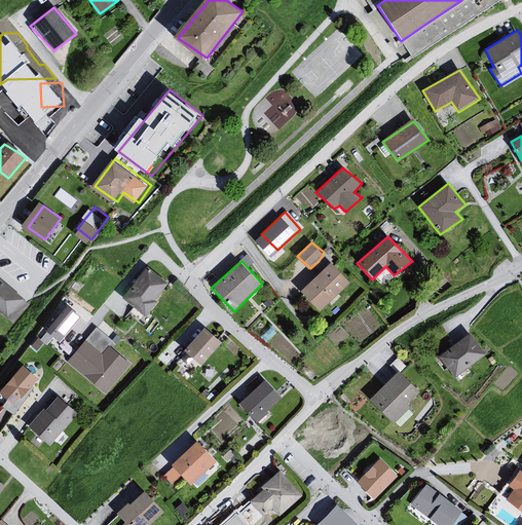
[(330,263),(300,291),(321,312),(351,283),(330,263)]
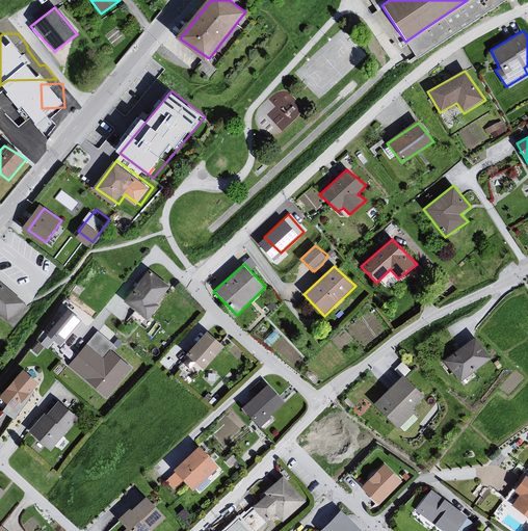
[(123,300),(148,319),(170,288),(149,269),(123,300)]
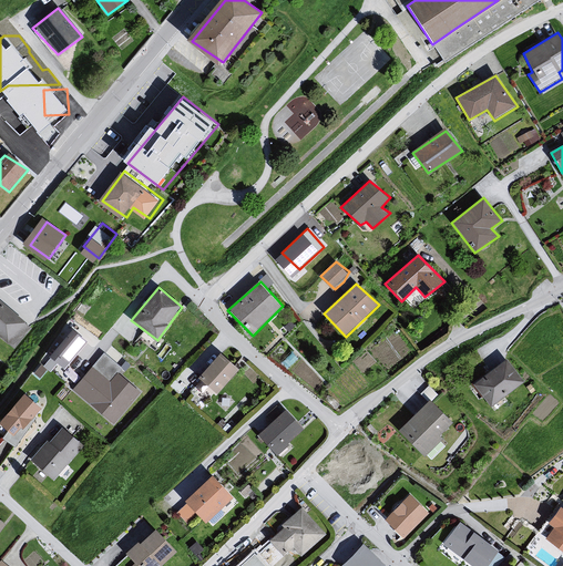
[(0,330),(19,347),(34,328),(0,299),(0,330)]
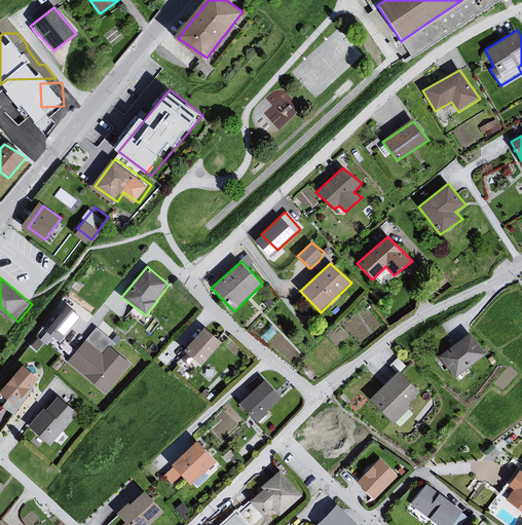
[(73,298),(50,323),(65,335),(86,310),(73,298)]
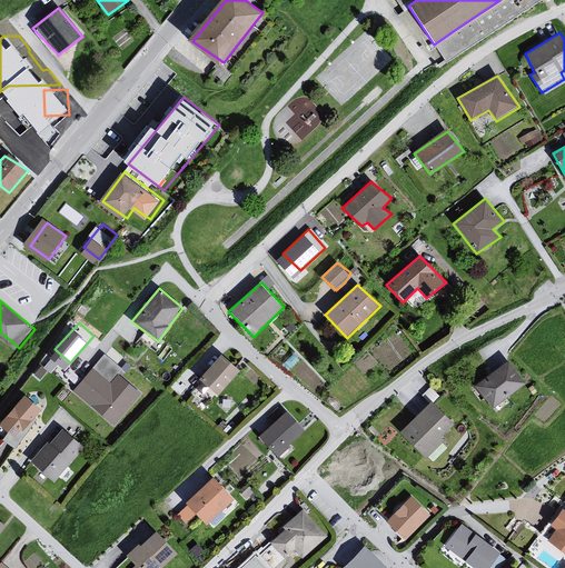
[(218,357),(197,382),(219,397),(238,370),(218,357)]
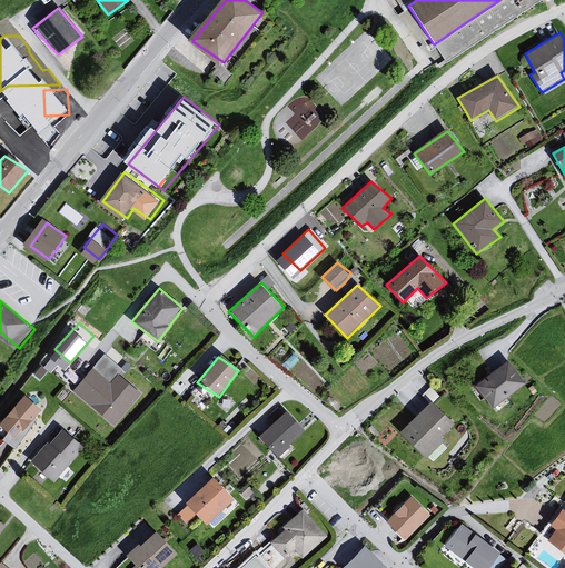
[(507,361),(475,386),(495,408),(527,384),(507,361)]
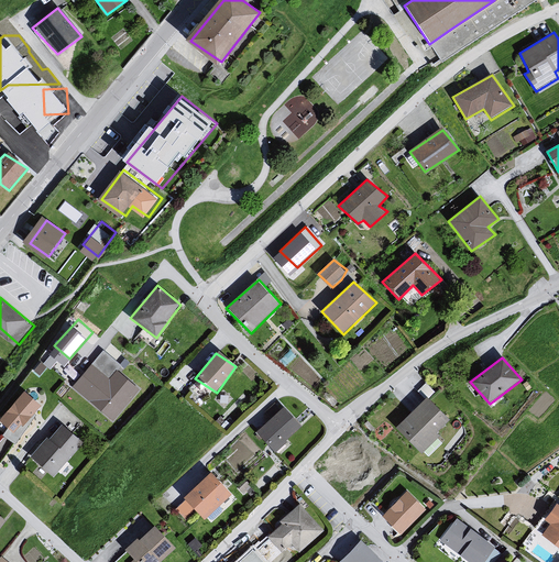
[(110,381),(92,366),(74,387),(113,421),(142,388),(117,370),(110,381)]
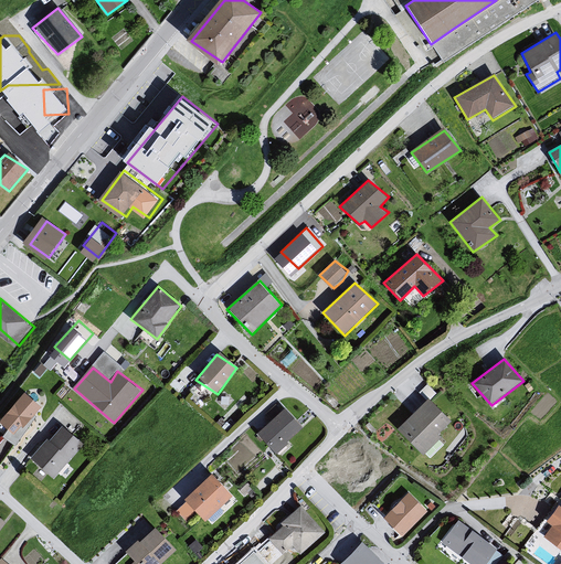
[(21,393),(0,415),(0,424),(11,435),(19,427),(21,429),(38,406),(21,393)]
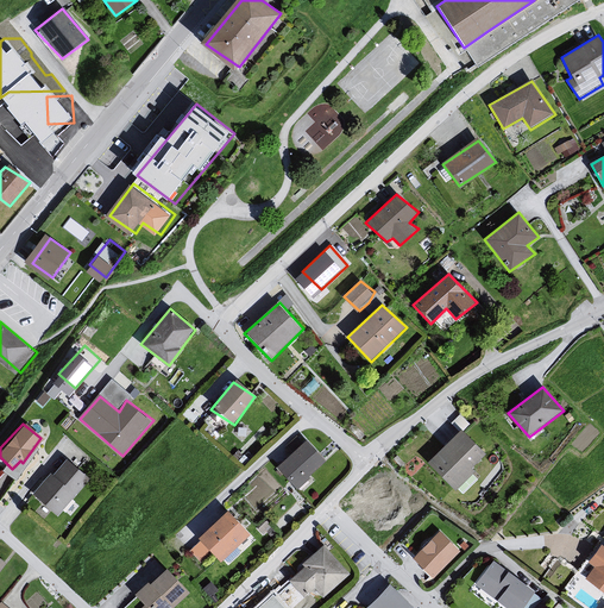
[(460,431),(427,463),(457,491),(477,472),(472,469),(488,455),(460,431)]
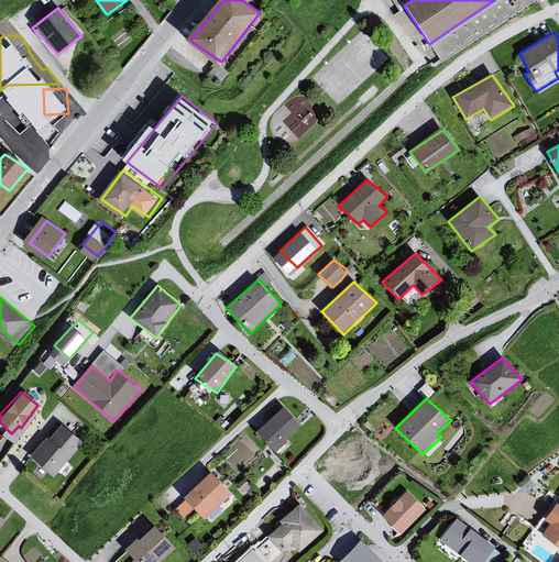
[(283,408),(254,433),(275,452),(300,426),(283,408)]
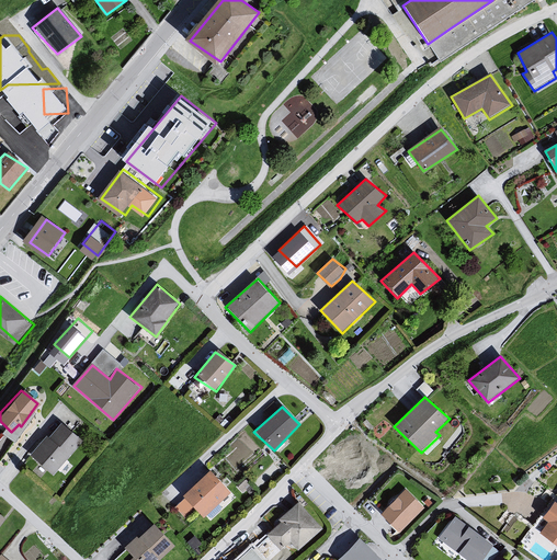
[(45,436),(30,457),(54,476),(78,448),(71,445),(76,436),(57,424),(47,437),(45,436)]
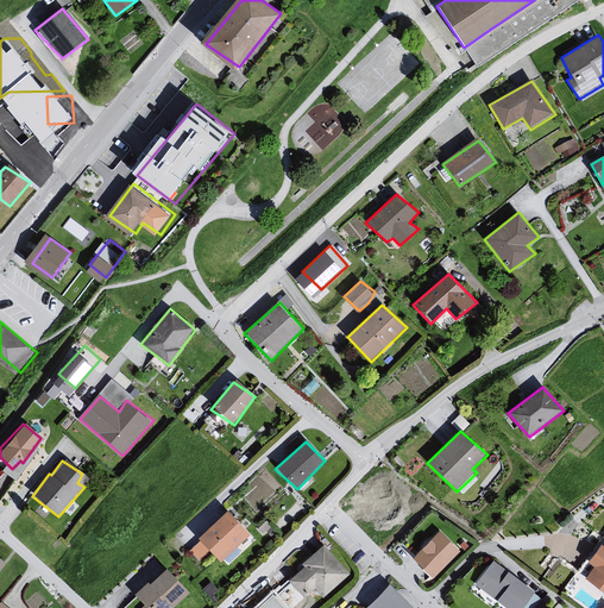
[(225,513),(195,539),(219,562),(251,536),(225,513)]
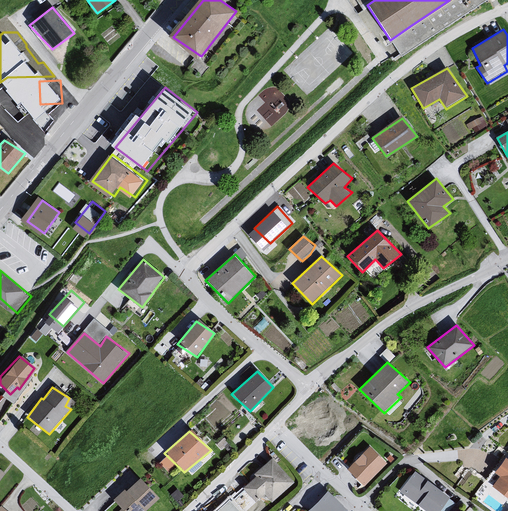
[(368,447),(346,469),(363,486),(388,464),(368,447)]
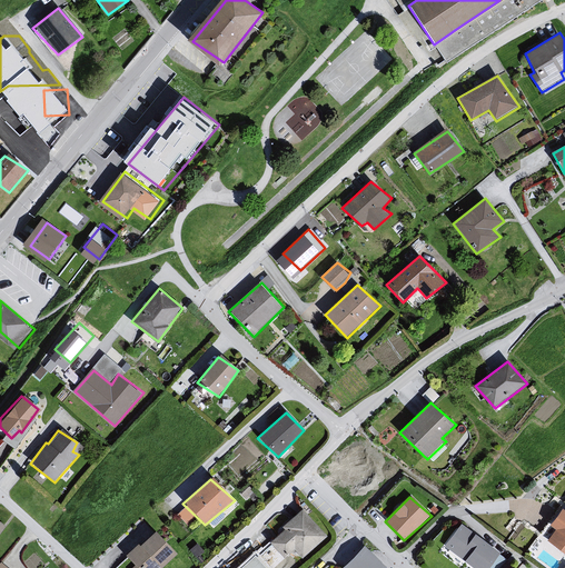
[(333,536),(307,508),(288,526),(289,528),(275,541),(290,558),(299,550),(307,558),(333,536)]
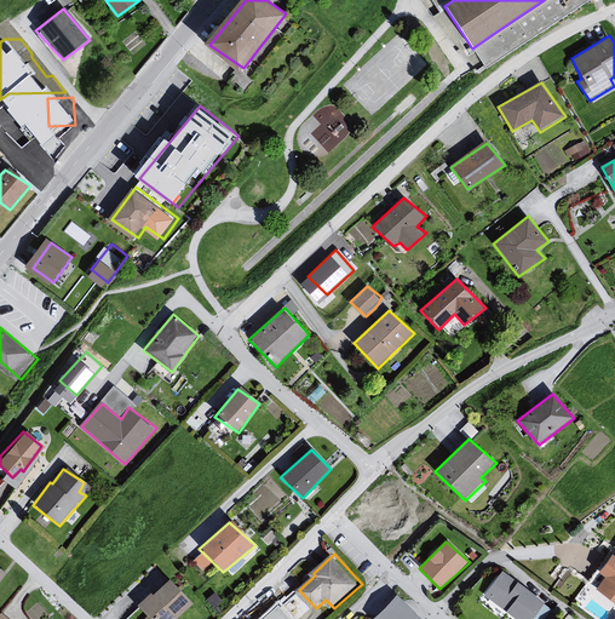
[(611,601),(614,603),(614,555),(613,556),(610,555),(596,573),(603,579),(596,589),(611,601)]
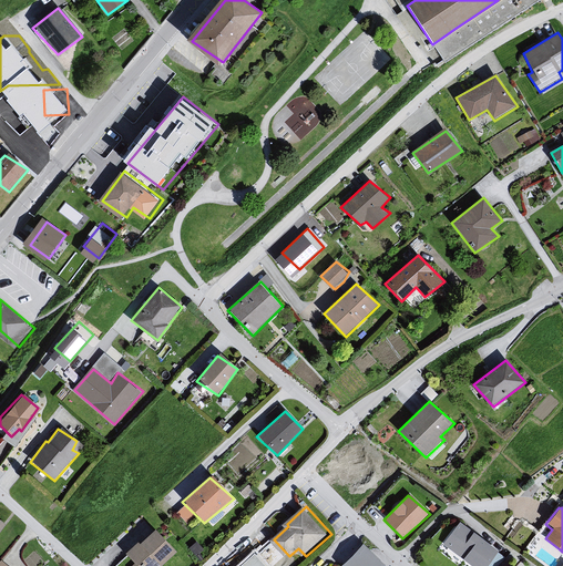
[(461,523),(444,545),(464,557),(467,563),(471,565),(501,565),(509,557),(491,546),(492,545),(461,523)]
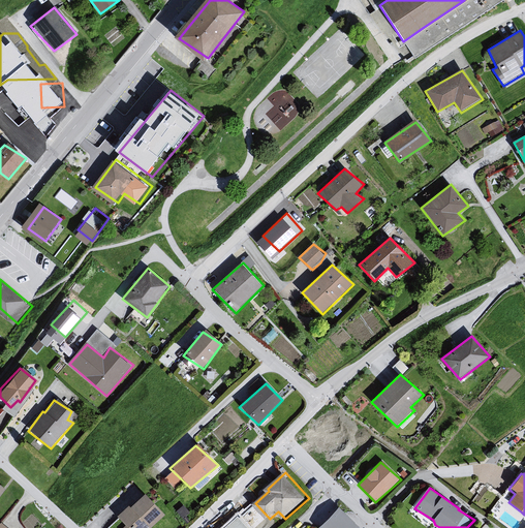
[(126,507),(116,518),(125,527),(151,527),(163,516),(142,496),(128,509),(126,507)]
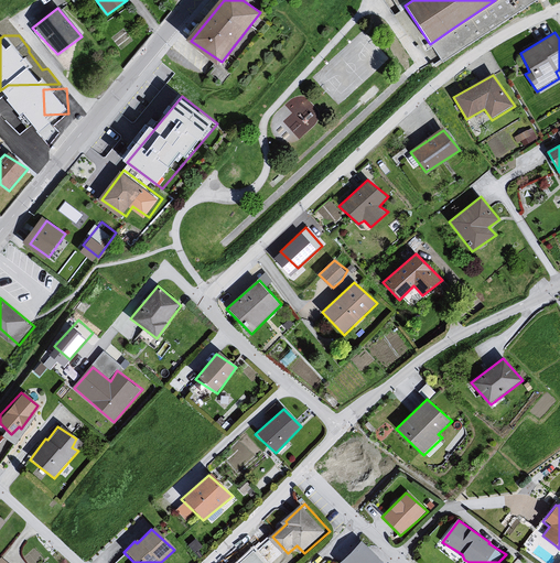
[(385,562),(362,542),(342,562),(385,562)]
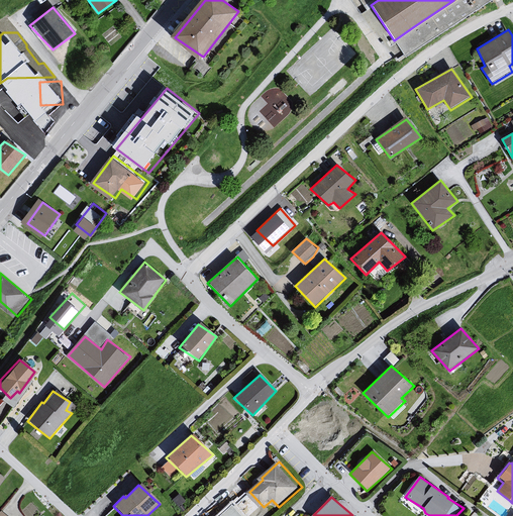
[(249,515),(236,501),(218,515),(249,515)]
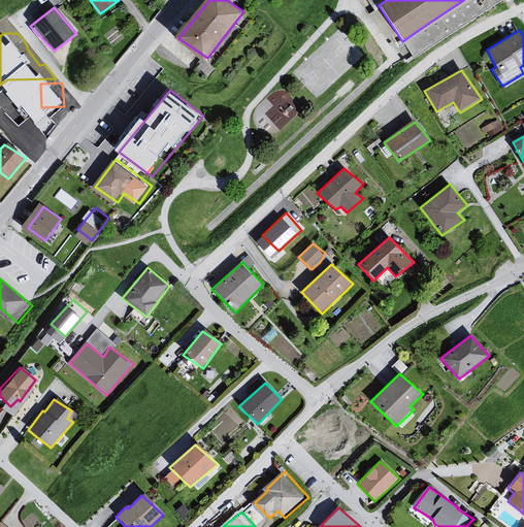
[(0,523),(0,526),(17,526),(6,517),(0,523)]
